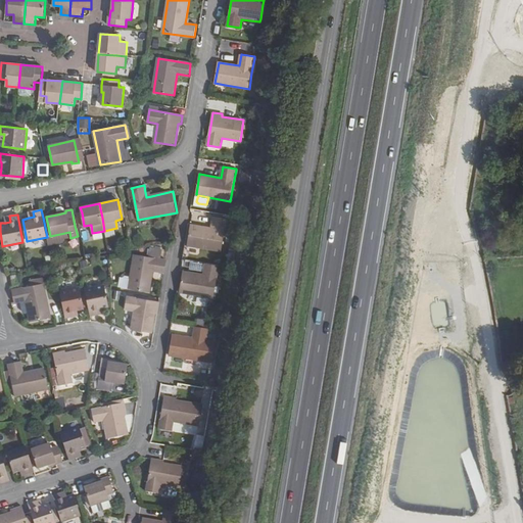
[(188,245),(222,251),(225,234),(227,221),(227,219),(214,217),(212,228),(192,225),(188,245)]
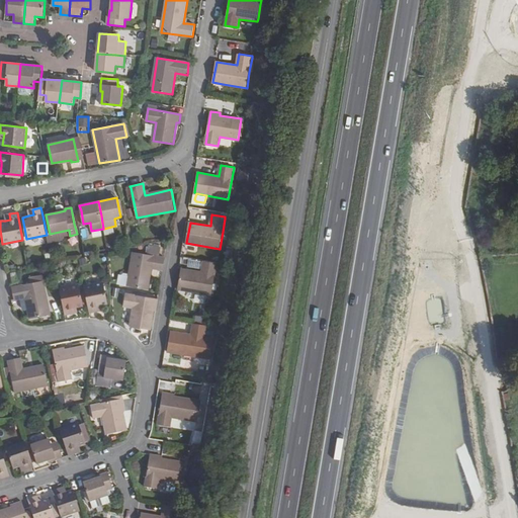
[(50,234),(47,235),(49,244),(64,242),(65,239),(65,238),(71,237),(70,236),(69,230),(50,234)]
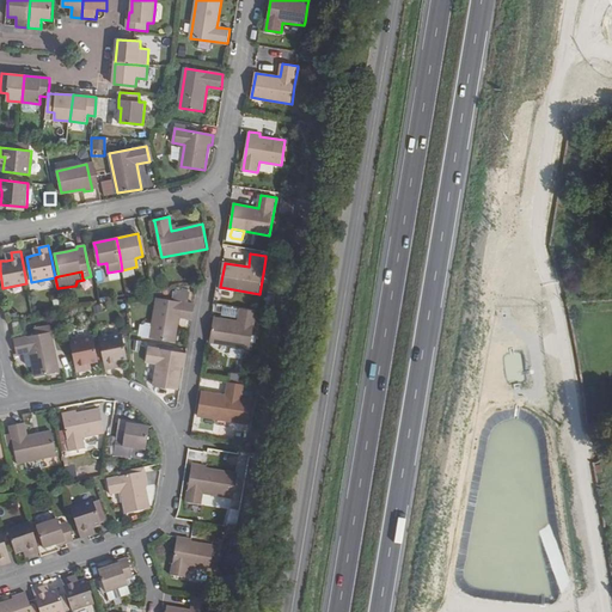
[(215,294),(230,300),(233,293),(219,287),(215,294)]
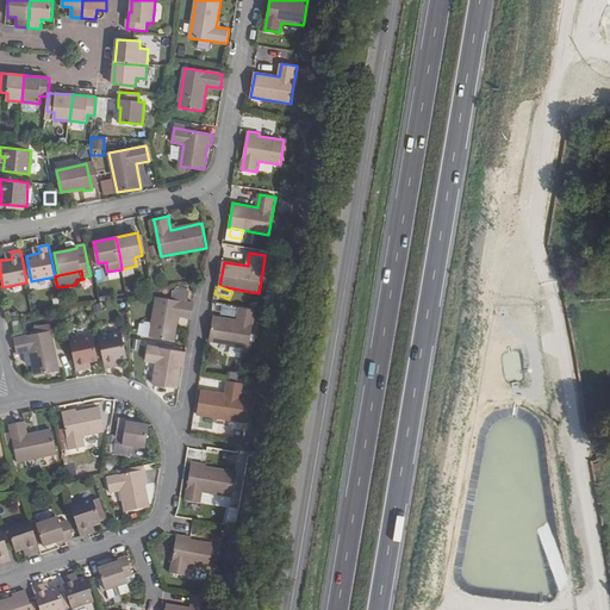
[(174,290),(173,299),(187,302),(188,292),(174,290)]
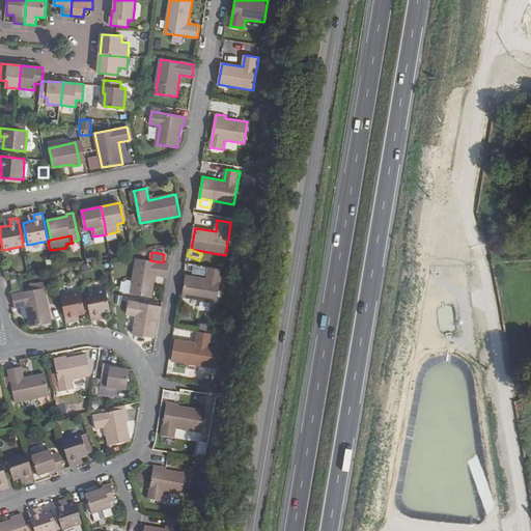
[(210,266),(215,258),(206,253),(202,259),(210,266)]
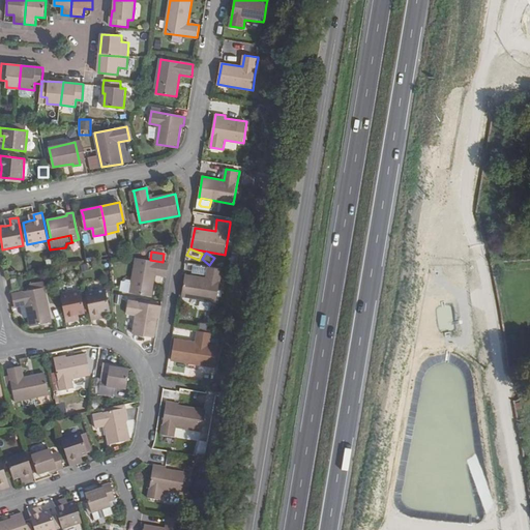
[(151,297),(154,274),(167,276),(169,263),(163,262),(150,260),(137,258),(131,285),(130,293),(151,297)]
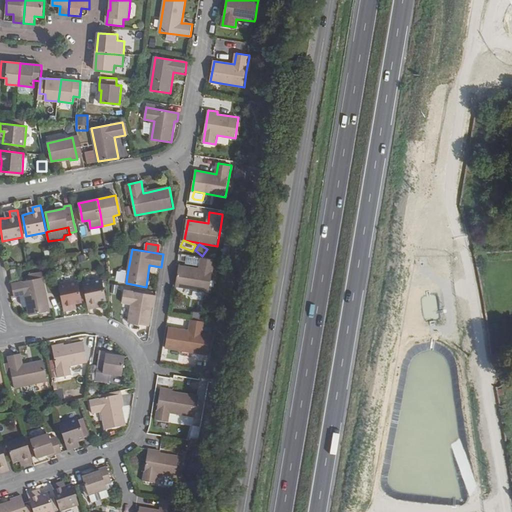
[(176,286),(209,292),(215,260),(202,258),(200,269),(179,266),(176,286)]
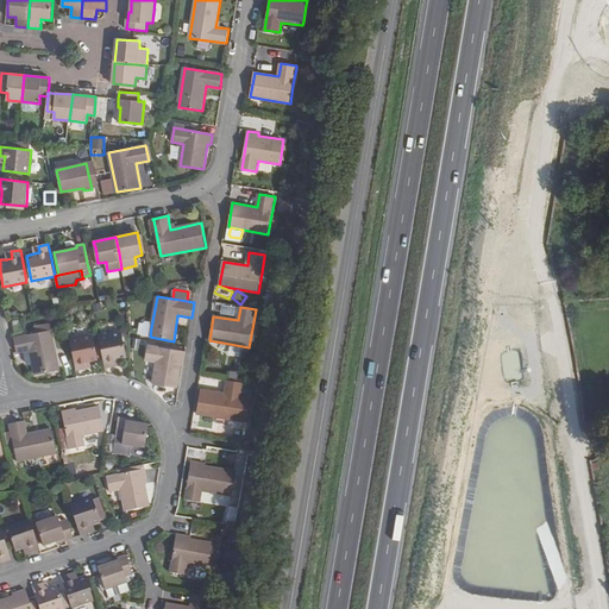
[(150,337),(151,327),(142,325),(140,336),(150,337)]
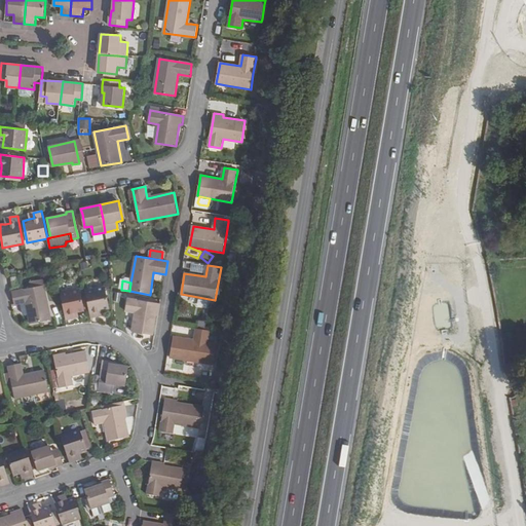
[(30,324),(50,320),(44,286),(11,292),(14,305),(26,303),(30,324)]
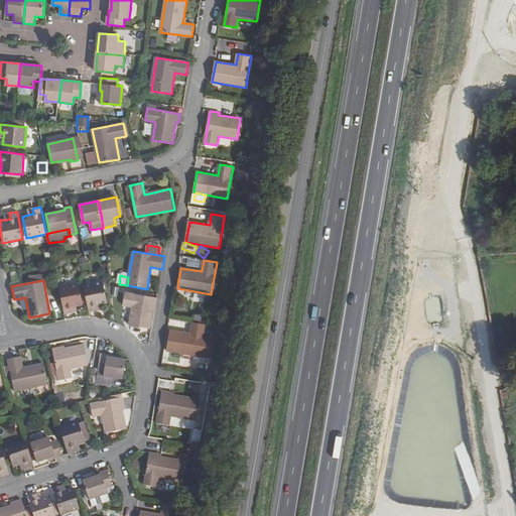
[(103,281),(84,285),(89,312),(97,310),(96,305),(101,303),(108,302),(103,281)]
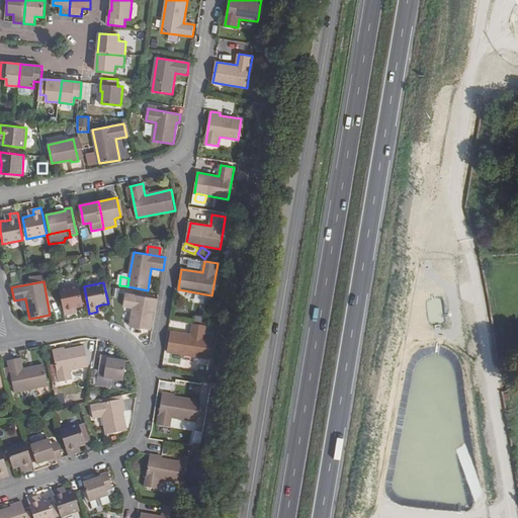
[(79,284),(59,288),(65,316),(72,314),(71,309),(77,308),(83,306),(79,284)]
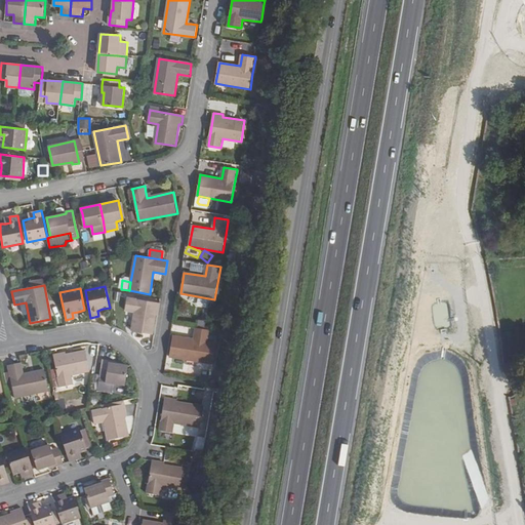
[(153,334),(157,312),(160,312),(161,304),(127,297),(125,311),(134,313),(132,331),(153,334)]
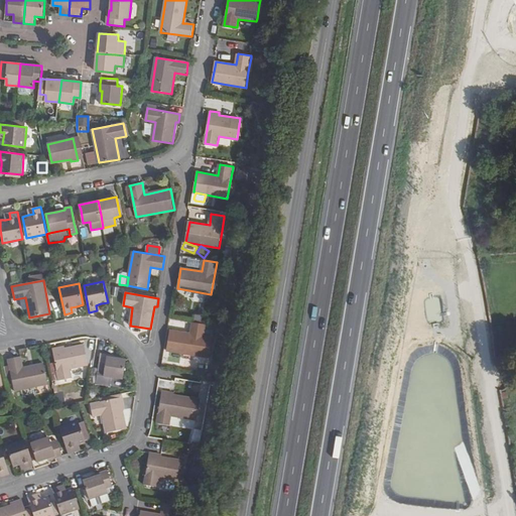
[(167,351),(201,357),(207,325),(192,321),(190,333),(170,330),(167,351)]
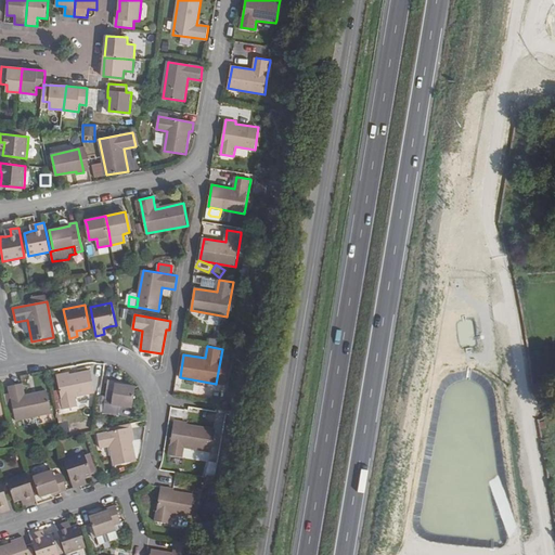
[(64,377),(64,375),(55,377),(63,411),(76,409),(75,398),(93,395),(89,373),(64,377)]
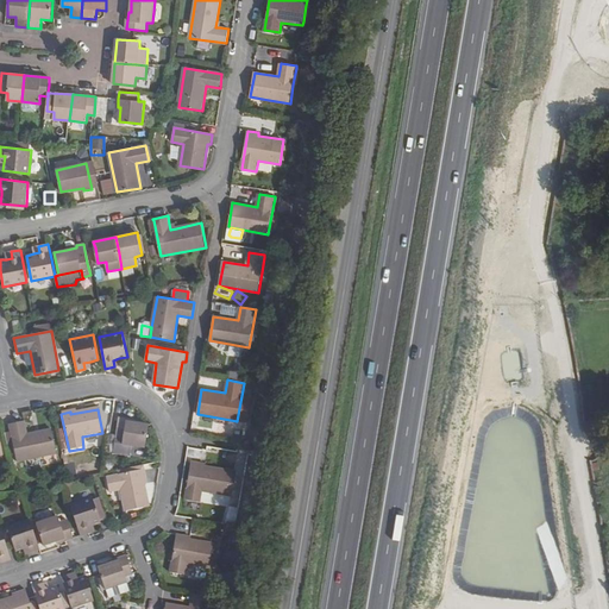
[(125,422),(126,421),(118,419),(114,438),(112,456),(129,458),(131,446),(144,449),(148,427),(125,422)]
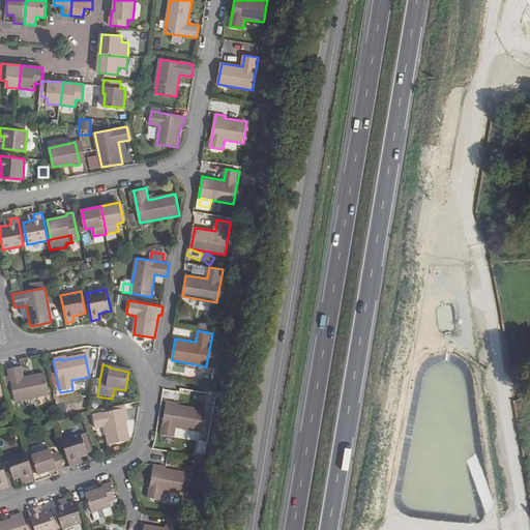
[(23,379),(20,367),(7,370),(13,403),(49,395),(45,375),(23,379)]
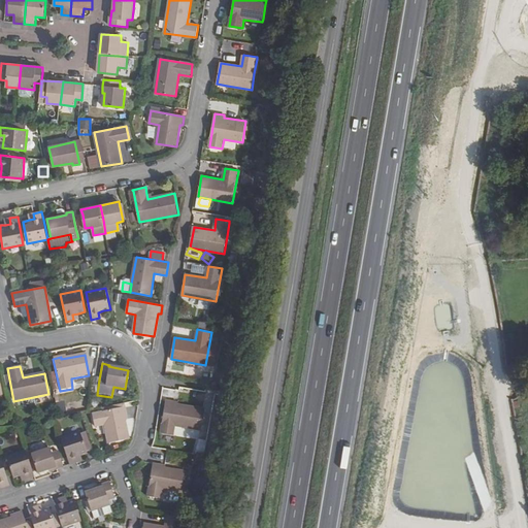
[(176,405),(177,403),(165,401),(159,434),(172,437),(174,427),(200,431),(204,410),(176,405)]
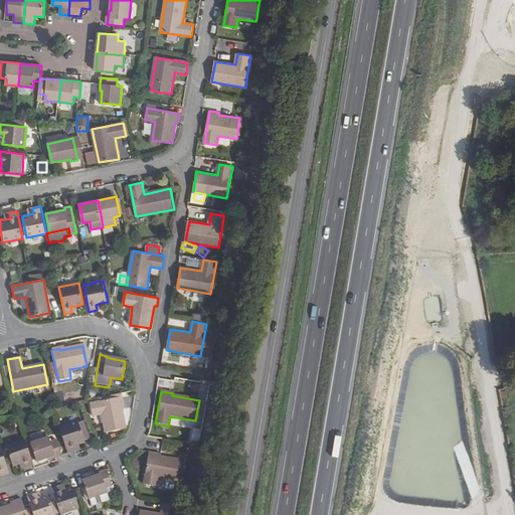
[(122,408),(124,407),(122,398),(90,404),(93,417),(102,415),(105,434),(126,430),(122,408)]
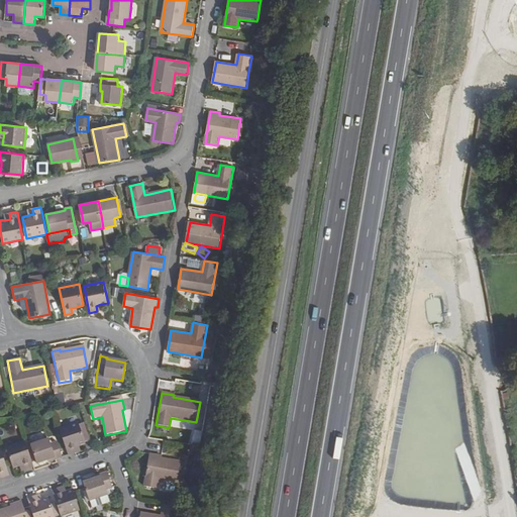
[(78,423),(59,430),(68,455),(75,453),(74,448),(78,447),(85,444),(84,443),(78,425),(78,423)]
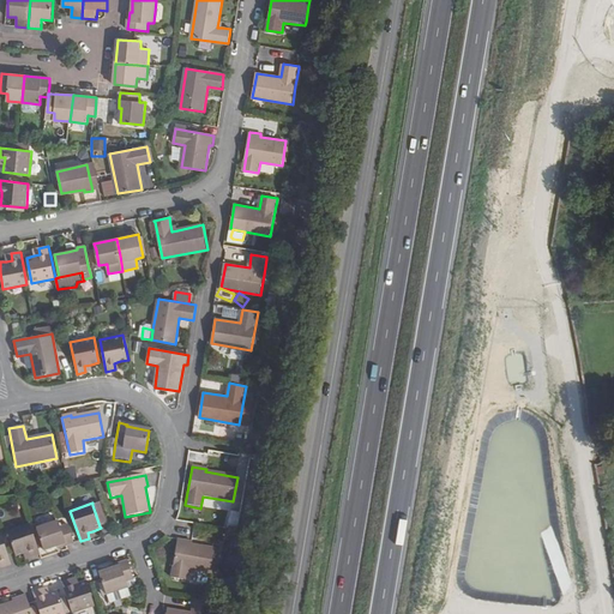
[(100,503),(92,505),(100,527),(107,524),(100,503)]
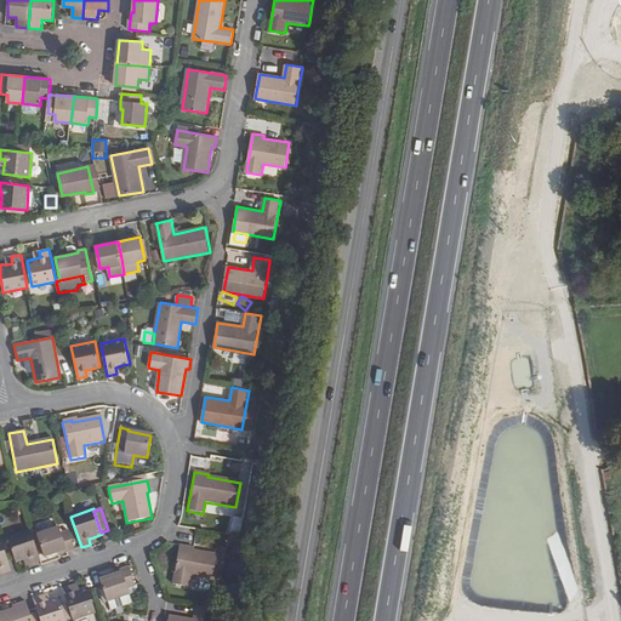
[(36,535),(44,557),(60,552),(66,551),(67,552),(74,551),(68,531),(61,534),(58,528),(36,535)]
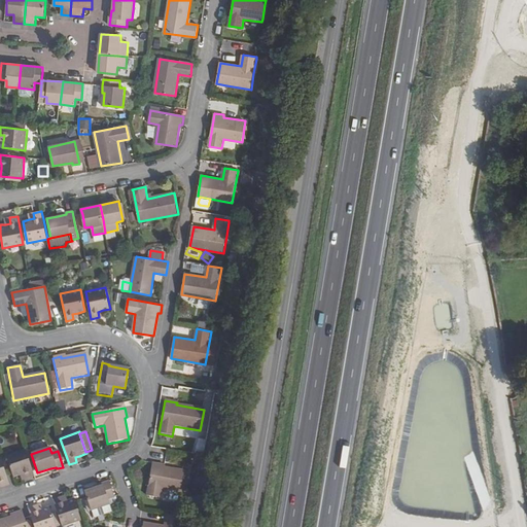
[(6,457),(13,479),(20,477),(24,475),(26,480),(34,477),(25,451),(6,457)]
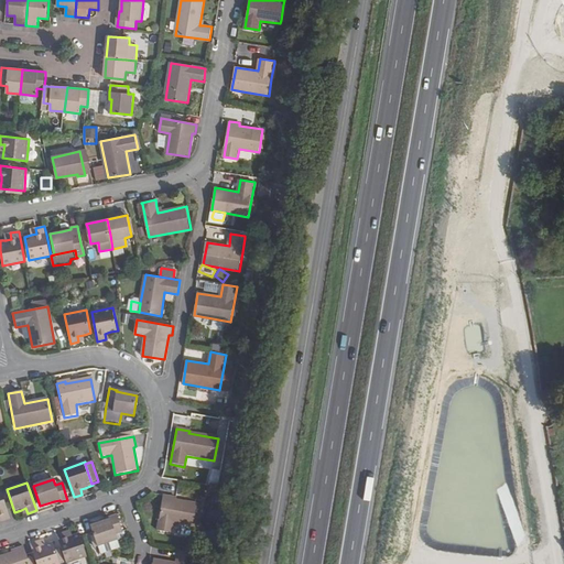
[(0,518),(1,521),(10,519),(0,490),(0,518)]
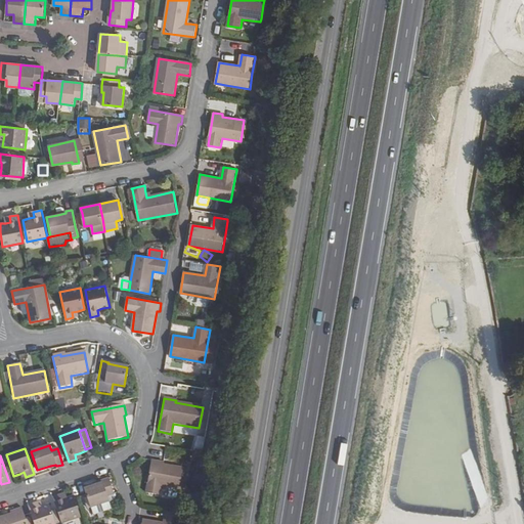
[(163,466),(164,464),(151,462),(145,493),(159,495),(161,486),(179,489),(182,469),(163,466)]
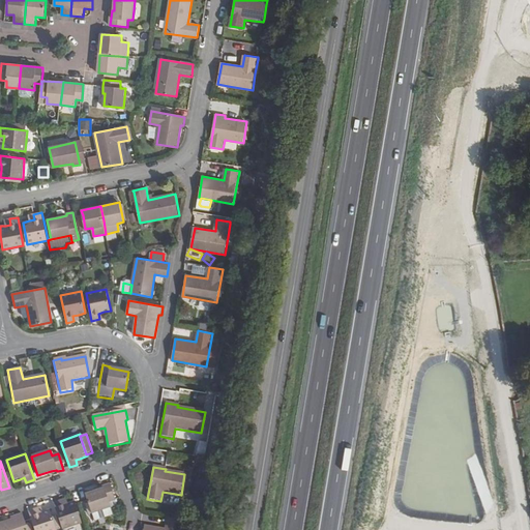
[(189,475),(184,474),(181,495),(186,496),(189,475)]
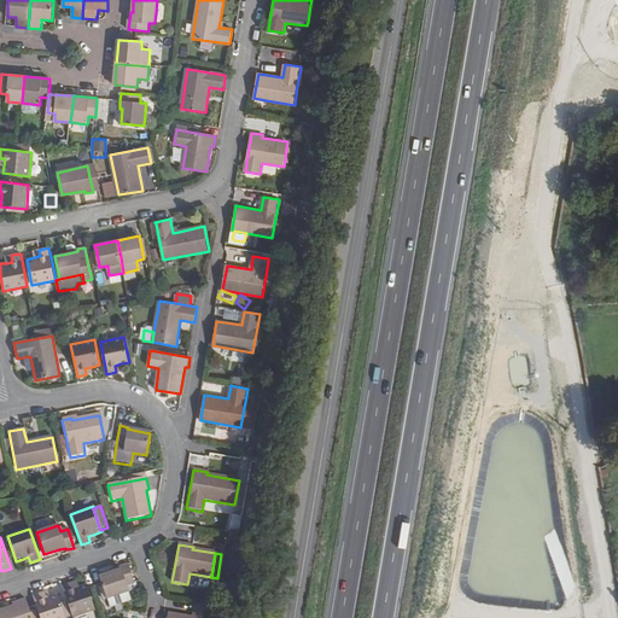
[(134,564),(127,566),(133,583),(140,582),(134,564)]
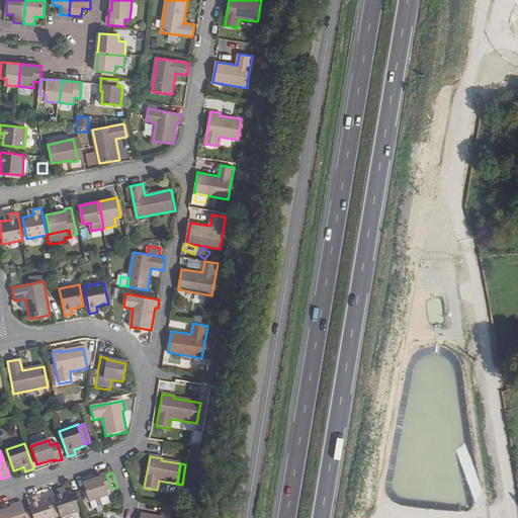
[(59,490),(52,493),(60,517),(62,517),(79,512),(72,491),(66,493),(61,495),(59,490)]
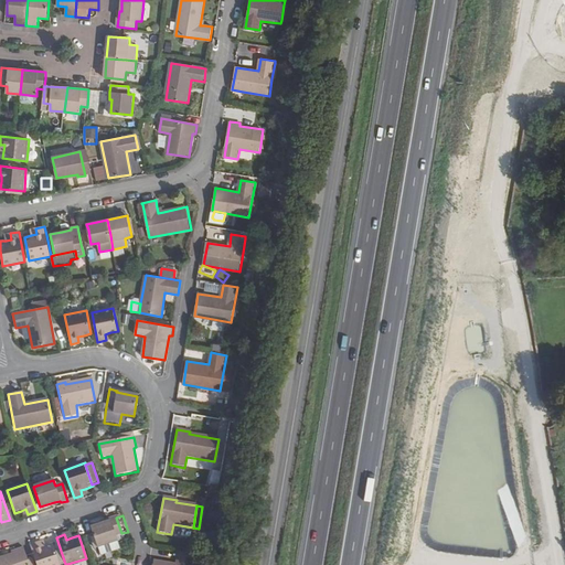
[(38,544),(30,546),(35,564),(57,564),(52,545),(44,547),(39,548),(38,544)]
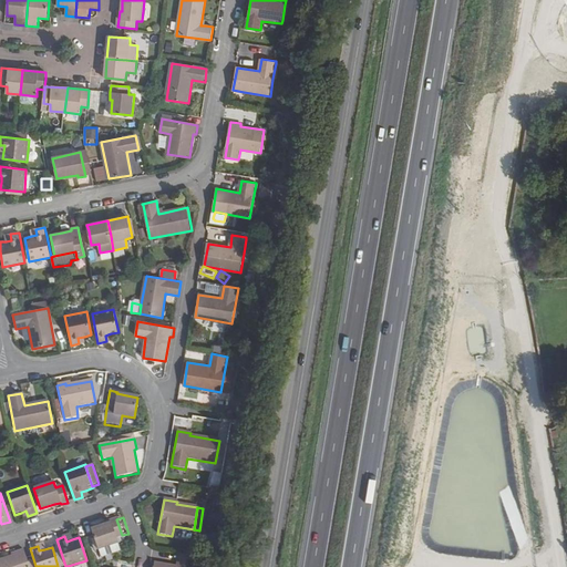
[(10,555),(11,557),(0,560),(0,566),(28,566),(27,563),(22,550),(10,555)]
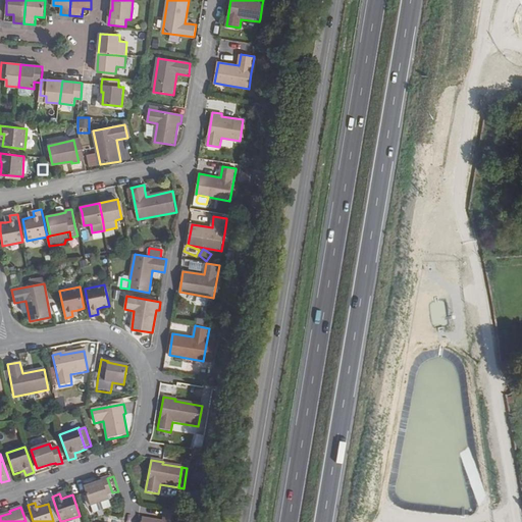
[(141,521),(175,521),(178,513),(164,510),(162,521),(142,518),(141,521)]
